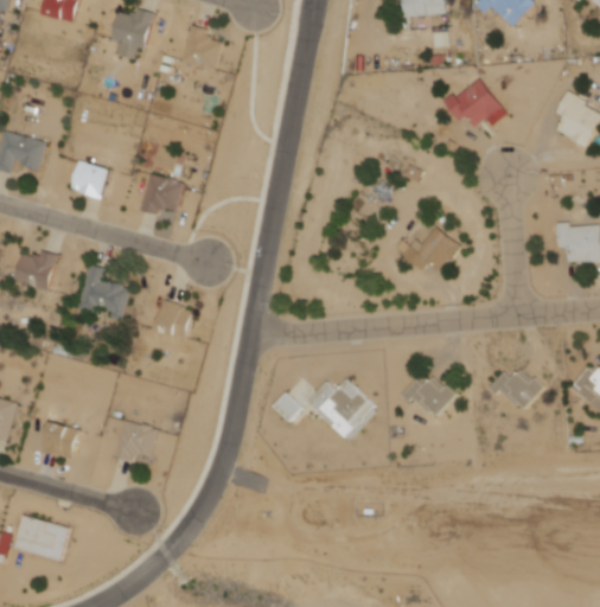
[(44,0),(76,0),(71,23),(40,14),(44,0)]
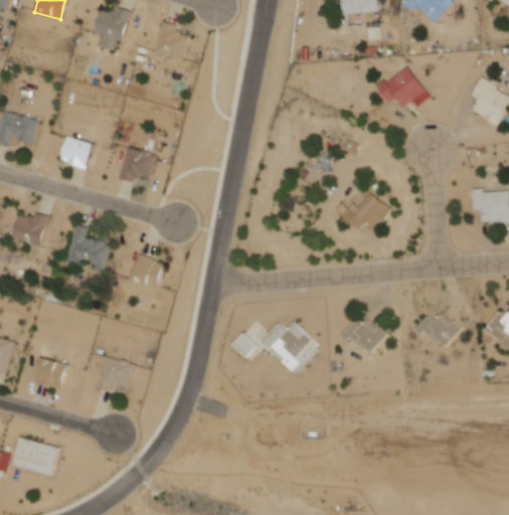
[(339,0),(341,15),(376,12),(376,4),(378,3),(377,0),(339,0)]
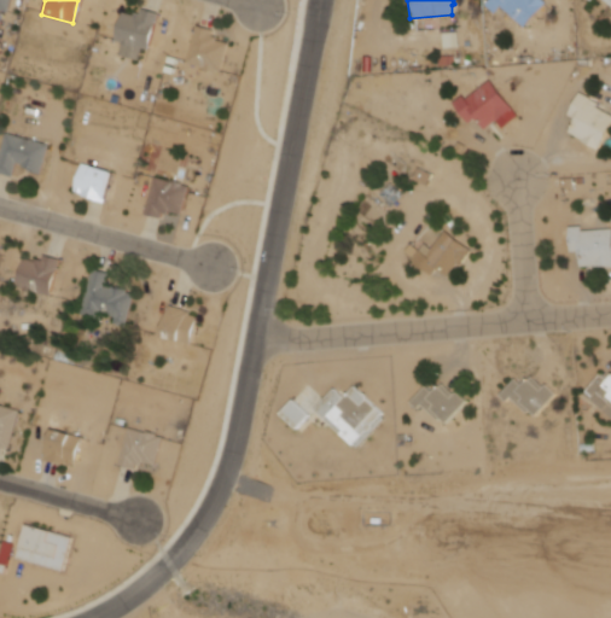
[(484,0),(481,5),(493,15),(499,9),(522,29),(545,3),(541,0),(484,0)]
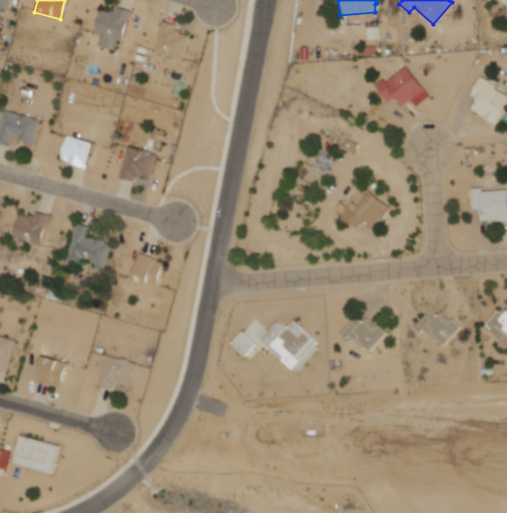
[(115,7),(129,11),(120,42),(115,40),(112,51),(94,45),(97,35),(92,33),(99,10),(109,13),(109,10),(114,12),(115,7)]
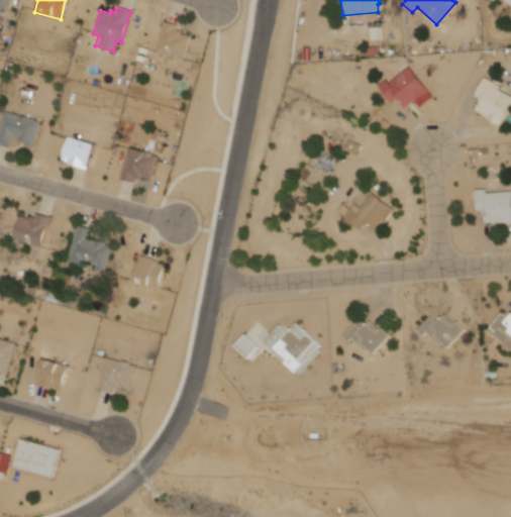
[(376,86),(385,79),(386,83),(407,67),(430,98),(417,108),(413,102),(403,109),(396,99),(390,104),(376,86)]
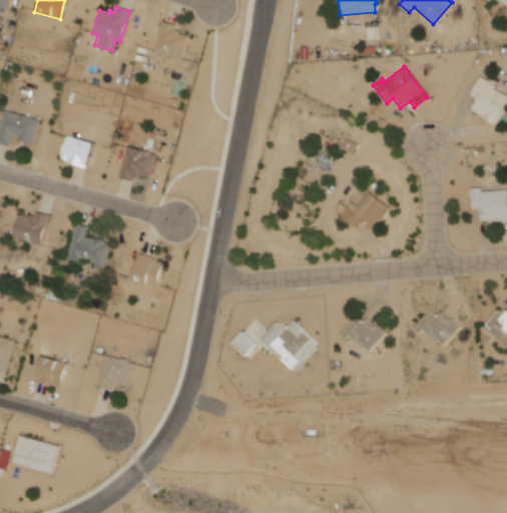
[(468,95),(478,76),(488,81),(487,82),(494,86),(492,89),(506,97),(494,122),(469,110),(475,99),(468,95)]
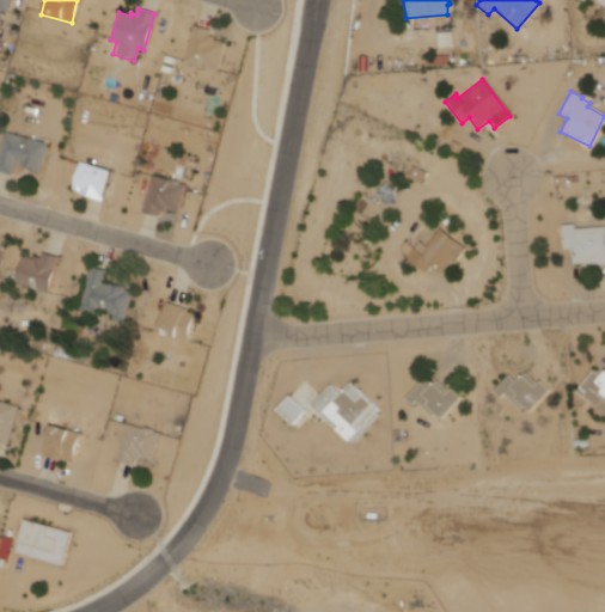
[(0,141),(2,133),(43,145),(35,173),(23,170),(24,166),(17,165),(18,163),(12,160),(8,175),(0,172),(0,141)]
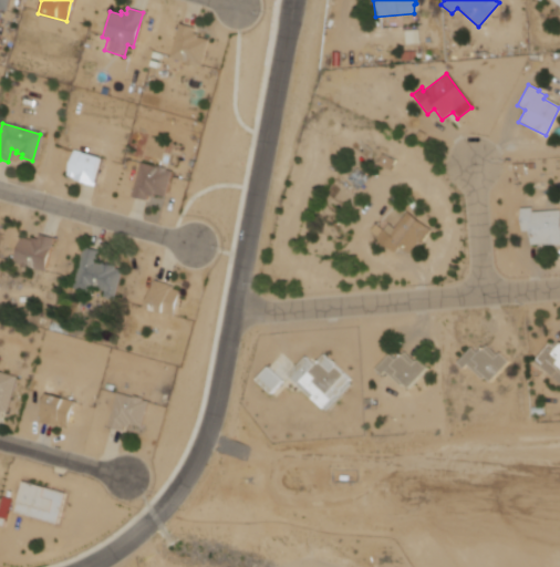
[(73,152),(100,160),(92,186),(72,179),(72,177),(65,175),(73,152)]
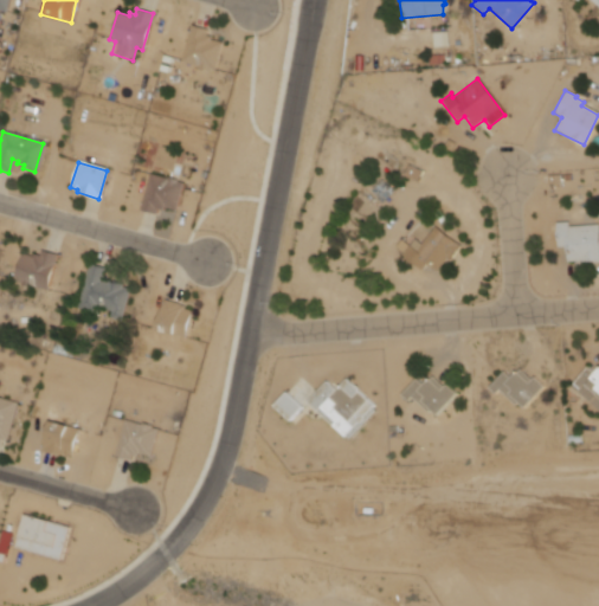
[(147,174),(166,179),(166,176),(175,179),(174,182),(181,185),(173,212),(158,207),(155,214),(136,210),(147,174)]
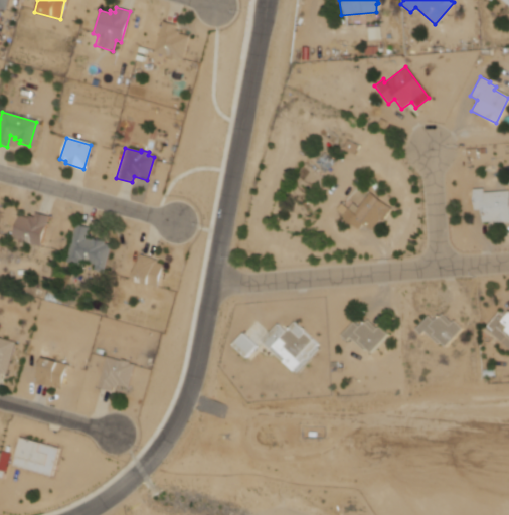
[(471,189),(482,189),(482,192),(508,191),(508,204),(508,222),(494,223),(494,221),(481,222),(480,209),(473,210),(471,189)]
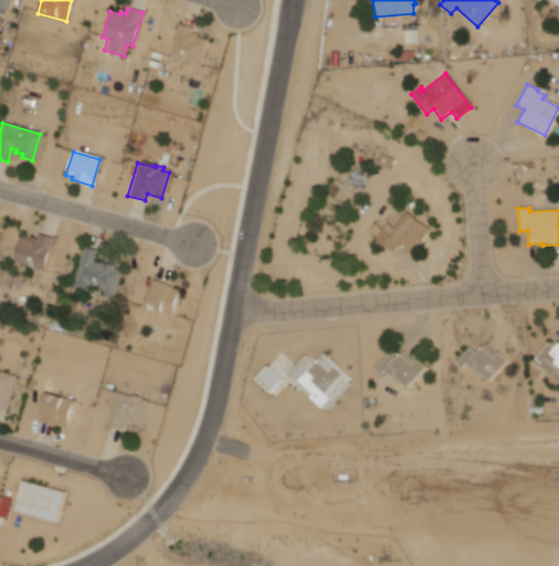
[(403,210),(431,229),(421,243),(415,239),(408,251),(398,244),(392,251),(373,238),(385,222),(391,227),(403,210)]
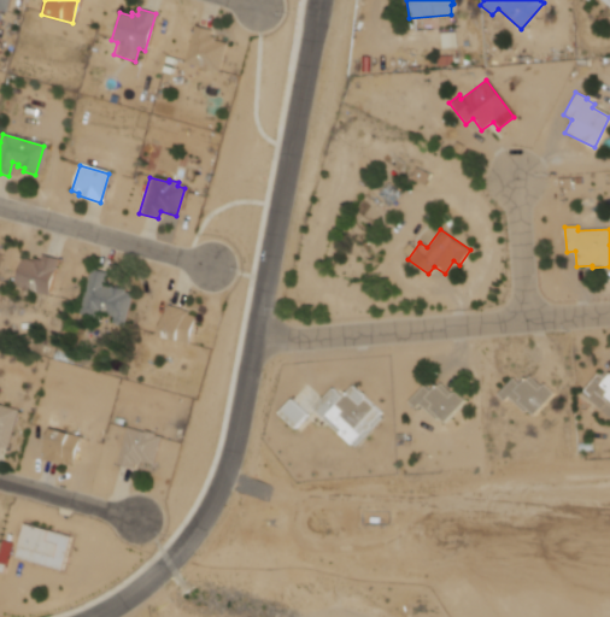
[(13,286),(21,288),(19,291),(29,293),(29,289),(46,294),(56,259),(41,254),(40,259),(33,257),(31,262),(22,258),(13,286)]
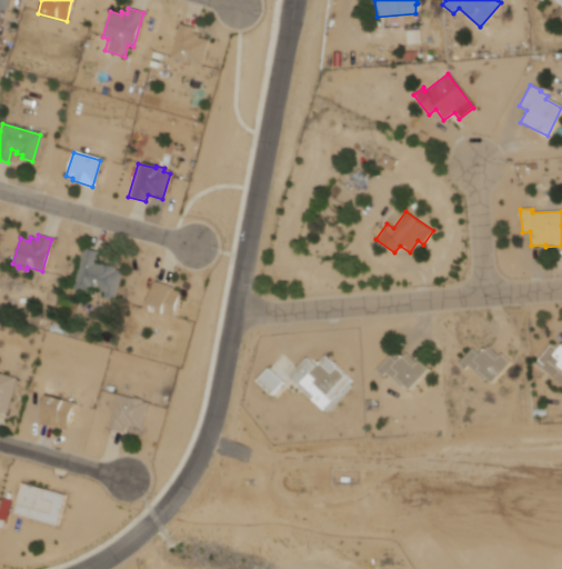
[(81,248),(97,252),(92,265),(100,267),(101,265),(108,267),(108,265),(114,267),(114,269),(122,271),(112,302),(97,298),(99,291),(91,289),(89,296),(68,290),(81,248)]
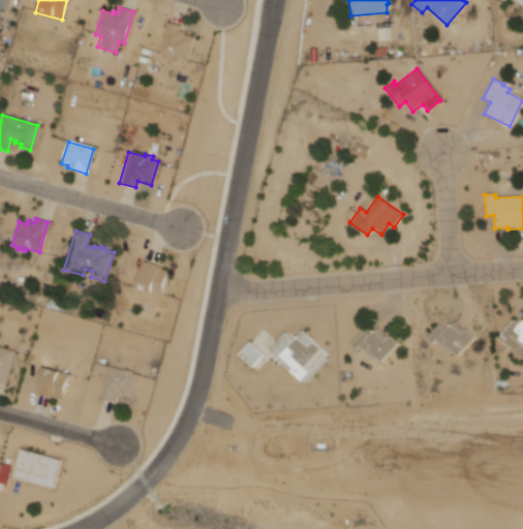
[(134,287),(159,294),(165,271),(160,270),(160,268),(142,262),(134,287)]
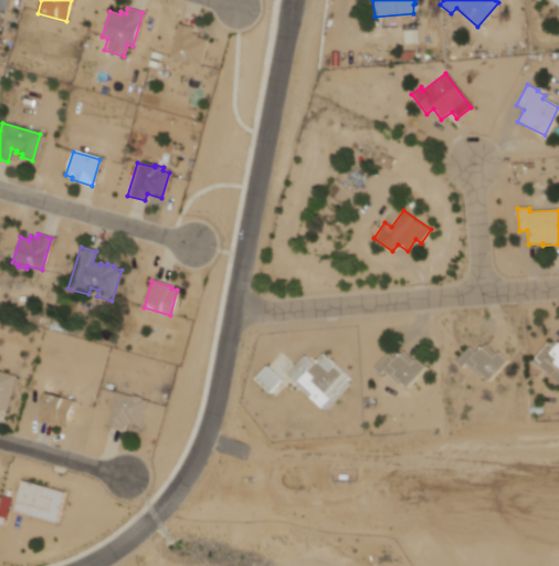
[(558,384),(533,360),(547,344),(552,348),(558,342),(558,343),(558,384)]
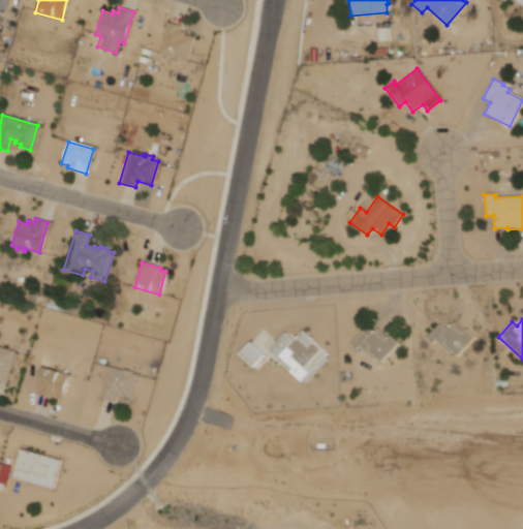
[(453,322),(462,331),(464,329),(473,337),(456,355),(452,351),(450,353),(434,340),(431,343),(426,339),(438,325),(443,330),(449,323),(450,325),(453,322)]
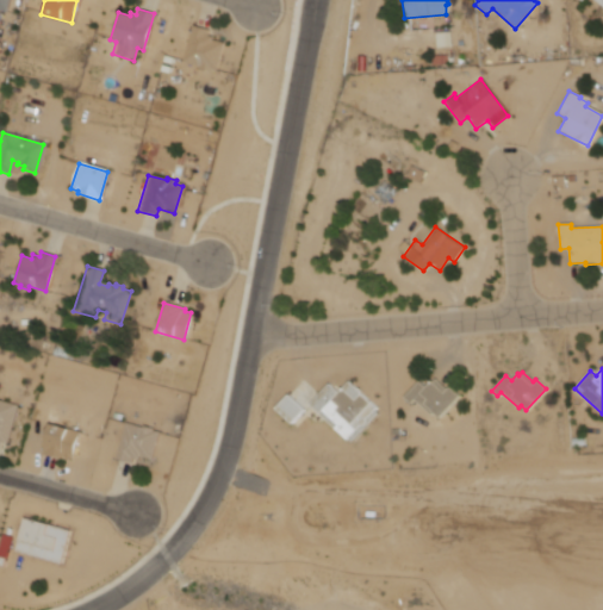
[(434,379),(445,390),(447,386),(458,396),(439,418),(433,412),(430,415),(412,399),(409,403),(403,398),(417,383),(423,387),(429,381),(430,383),(434,379)]
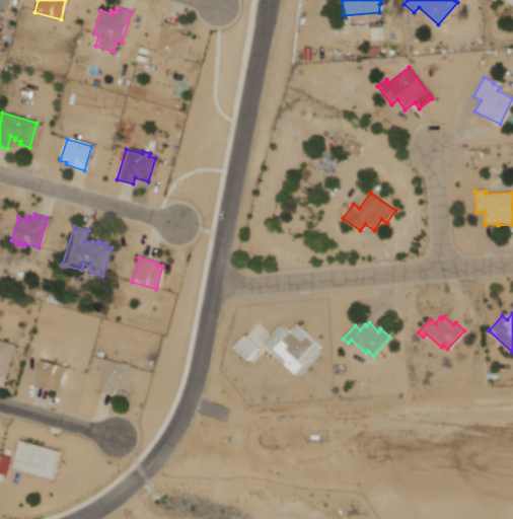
[(261,345),(292,373),(295,371),(298,374),(318,352),(315,349),(317,347),(304,335),(306,332),(303,330),(301,331),(294,324),(286,334),(278,325),(261,345)]
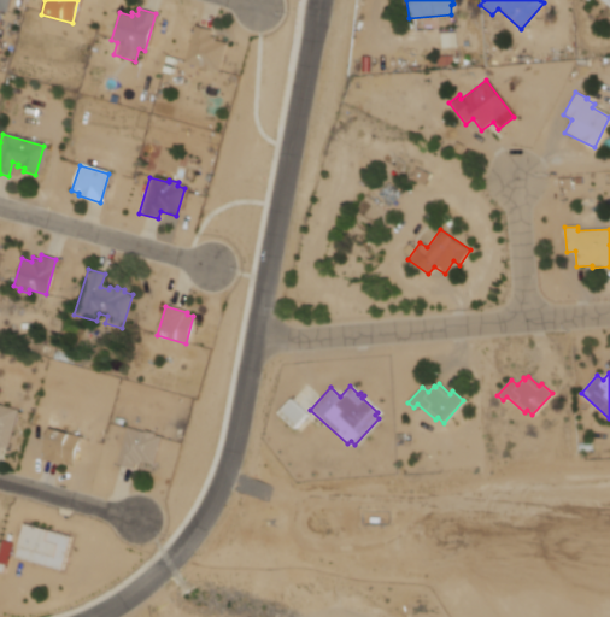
[(0,404),(16,409),(5,450),(0,448),(0,404)]
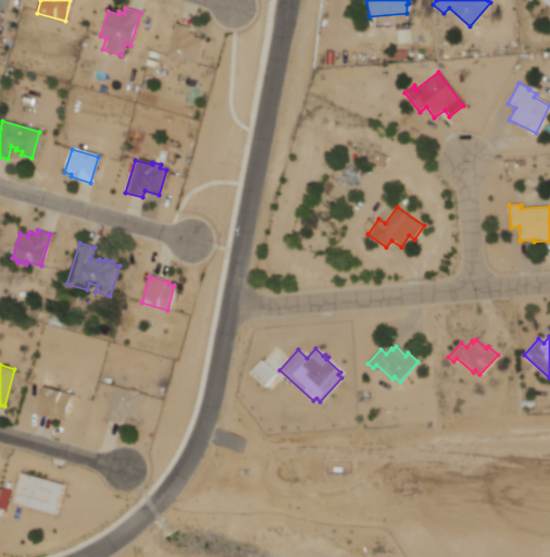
[(103,420),(119,424),(120,420),(125,421),(126,417),(135,420),(142,395),(136,393),(137,391),(128,388),(128,391),(112,386),(103,420)]
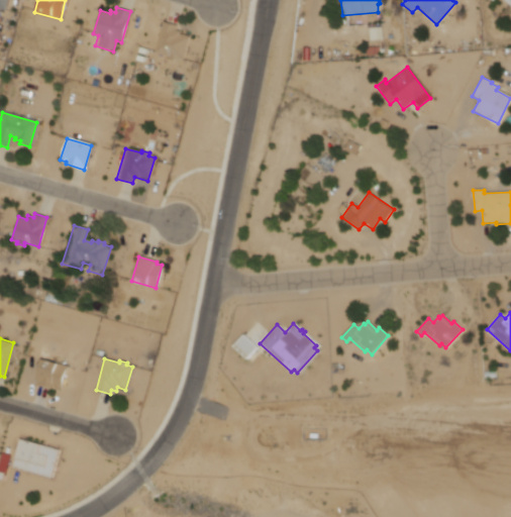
[(41,359),(66,366),(60,388),(53,386),(52,390),(34,385),(41,359)]
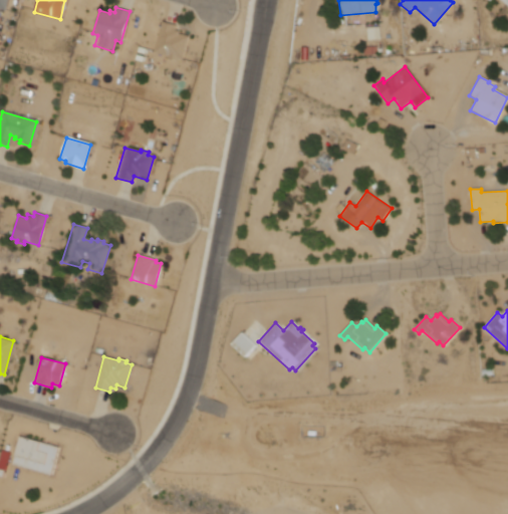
[(18,437),(56,448),(48,476),(10,464),(18,437)]
